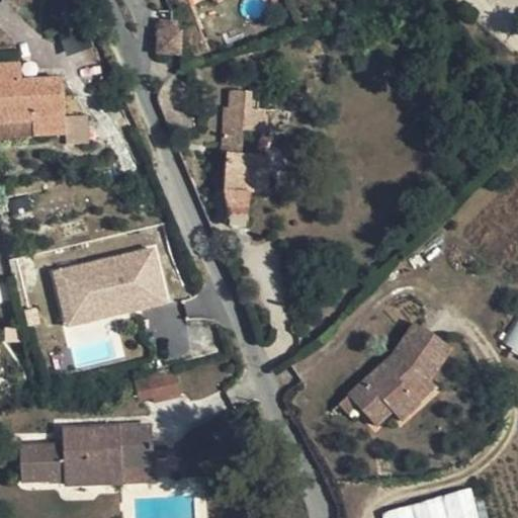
[(181,32),(161,33),(162,56),(183,54),(181,32)]
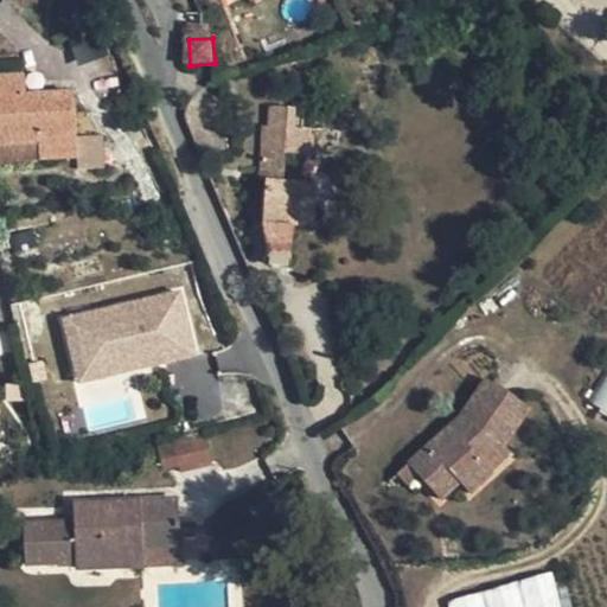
[(74,141),(72,93),(24,95),(23,76),(0,76),(0,144),(37,142),(74,141)]
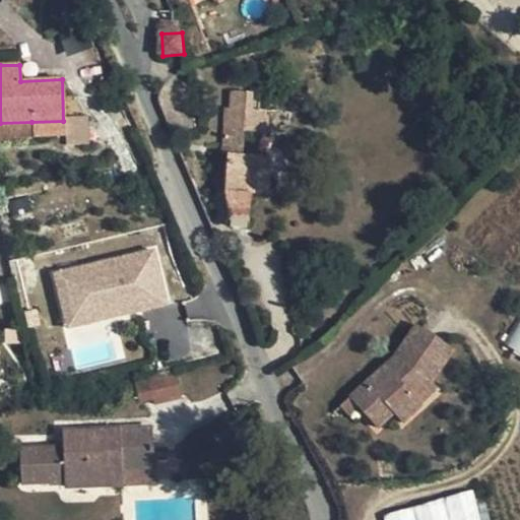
[(251,93),(231,90),(229,108),(225,108),(221,152),(228,153),(224,192),(231,224),(247,228),(250,192),(266,194),(268,157),(242,154),(244,130),(262,132),(264,111),(250,110),(251,93)]
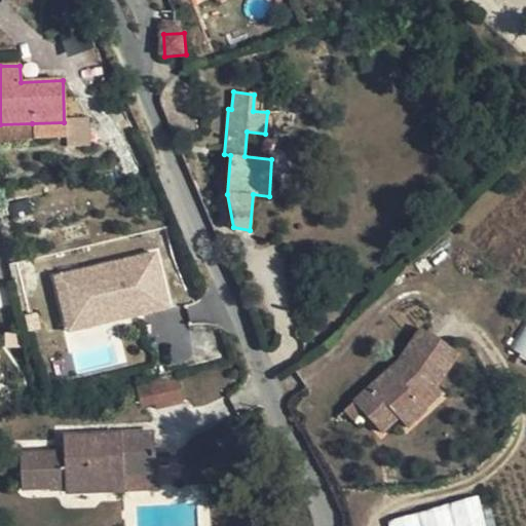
[(65,138),(64,122),(32,123),(33,139),(65,138)]
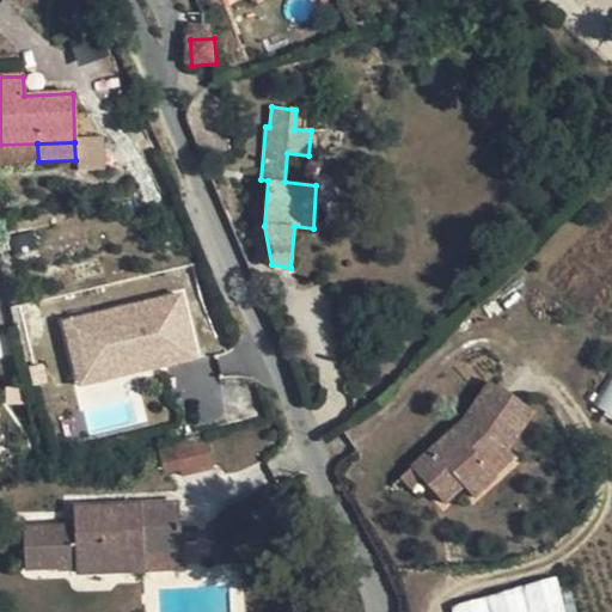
[(185,289),(60,319),(77,387),(202,357),(185,289)]
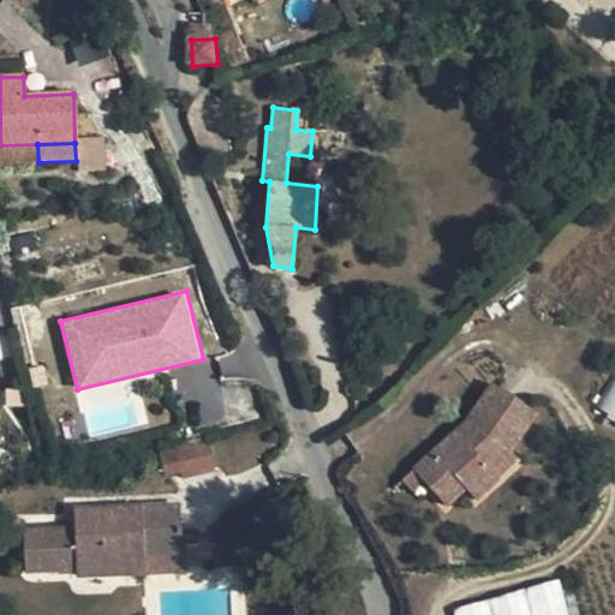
[(614,371),(595,405),(614,418),(614,371)]
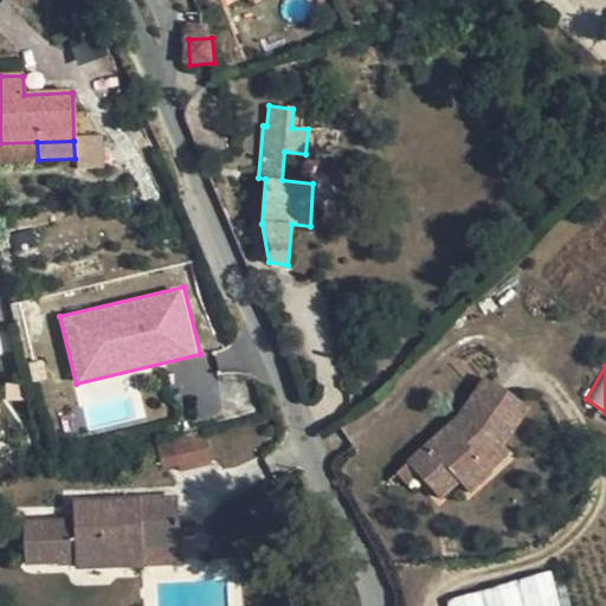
[(469,492),(490,471),(474,452),(490,434),(502,444),(528,407),(484,375),(458,412),(406,461),(407,463),(417,472),(440,498),(459,481),(469,492)]
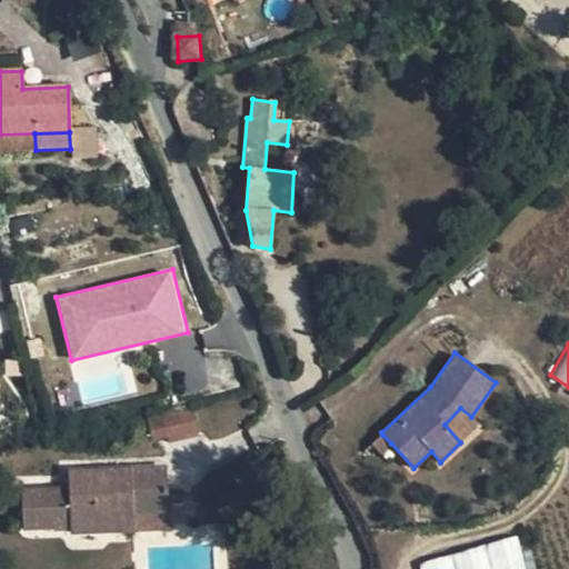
[(148,415),(153,443),(199,435),(193,407),(148,415)]
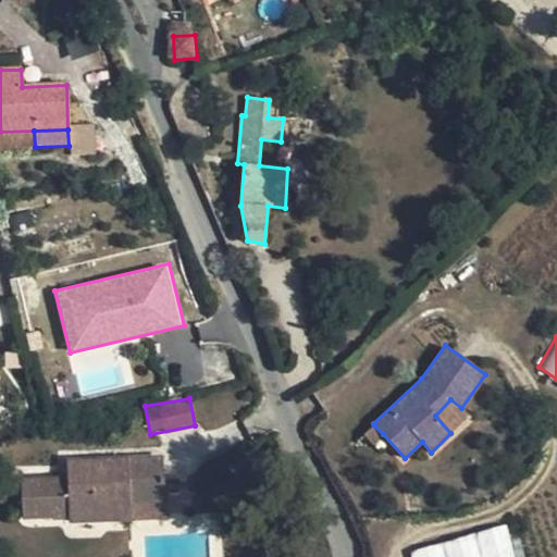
[(469,417),(461,408),(450,399),(435,416),(450,433),(469,417)]
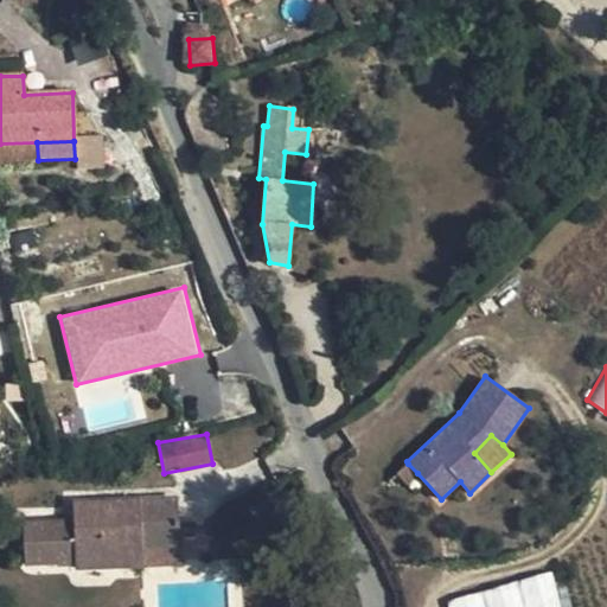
[(407,483),(417,473),(408,464),(397,473),(407,483)]
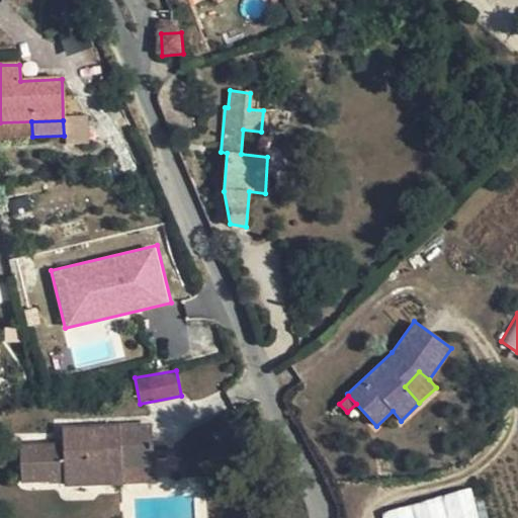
[(64,480),(64,486),(121,483),(121,466),(153,466),(153,442),(152,427),(62,430),(63,446),(63,453),(64,480)]
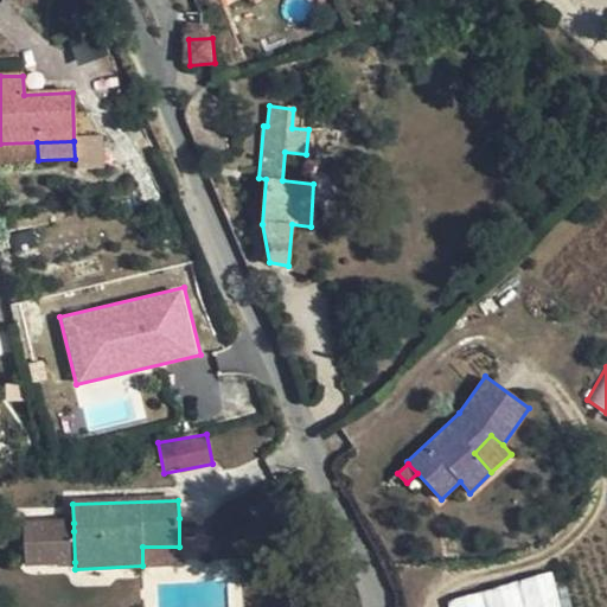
[(75,562),(74,531),(57,531),(56,524),(23,525),(25,563),(75,562)]
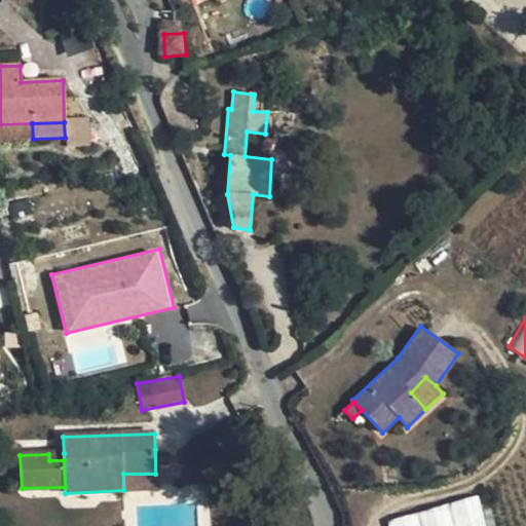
[(156,489),(155,474),(123,474),(123,490),(156,489)]
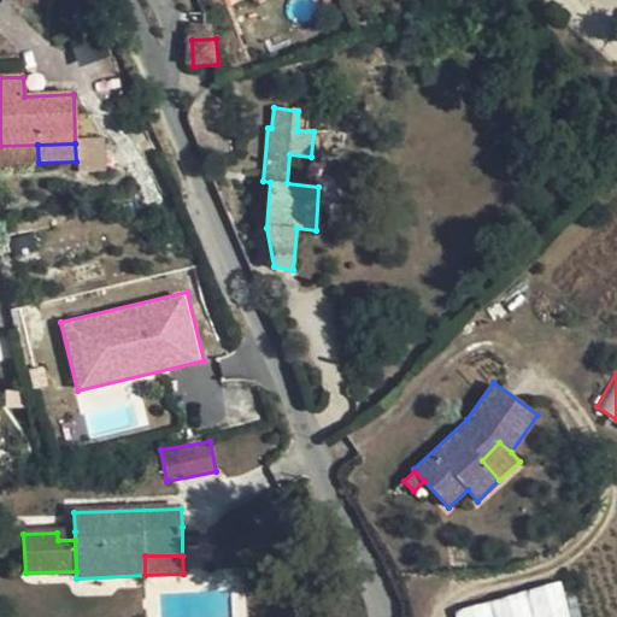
[(569,616),(559,582),(456,612),(456,616),(569,616)]
